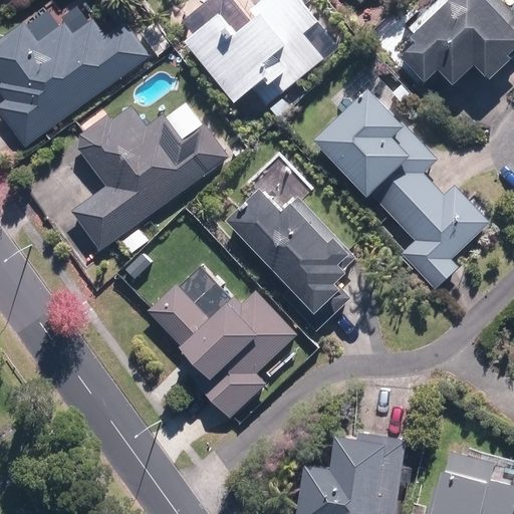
[(253,88),(268,105),(325,58),(305,34),(319,22),(300,0),(265,0),(251,12),(257,19),(235,37),(219,17),(187,43),(235,102),(253,88)]
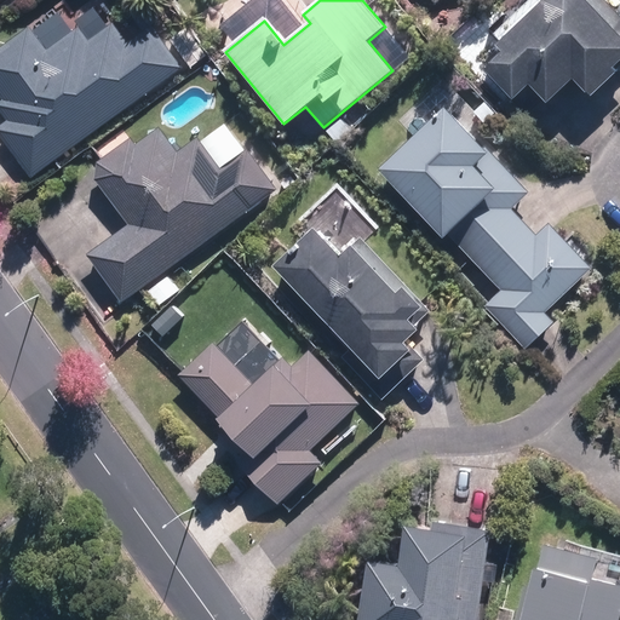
[(544,0),(497,46),(504,53),(484,72),(514,102),(529,85),(546,103),(574,78),(591,96),(615,73),(613,69),(619,61),(619,16),(603,0),(544,0)]
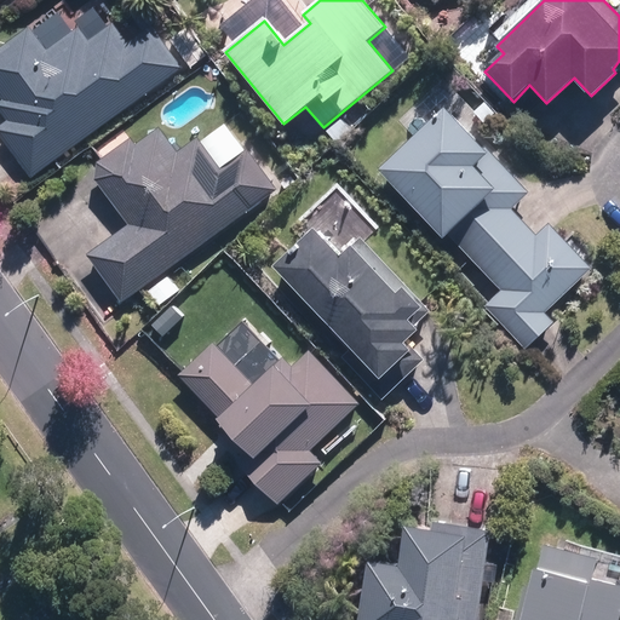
[(0,136),(30,178),(182,67),(151,26),(128,44),(114,23),(89,41),(78,27),(46,50),(29,27),(0,47),(0,96),(3,99),(0,101),(0,112),(7,122),(0,126),(0,136)]
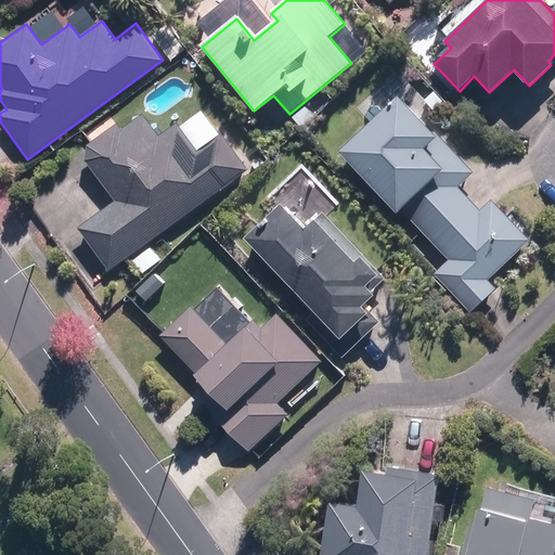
[(167,25),(152,36),(170,60),(185,49),(167,25)]
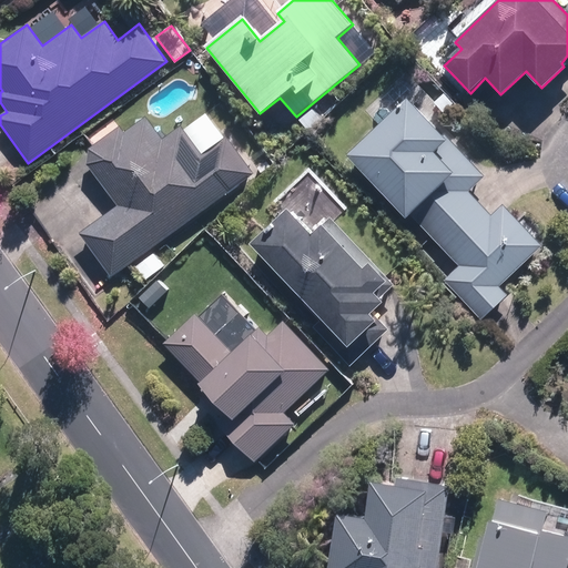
[(411,215),(459,266),(445,280),(482,320),(507,295),(498,286),(541,246),(504,205),(493,216),(469,191),(484,176),(446,135),(444,138),(407,99),(347,154),(406,219),(411,215)]
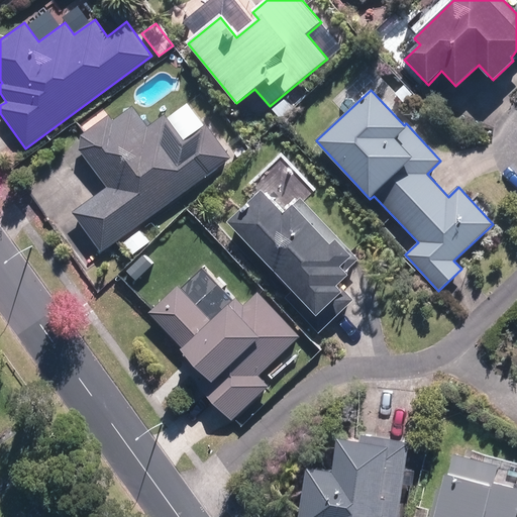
[(101,251),(231,158),(207,124),(183,141),(165,115),(146,127),(132,107),(113,120),(109,115),(81,135),(79,149),(107,187),(72,212),(101,251)]
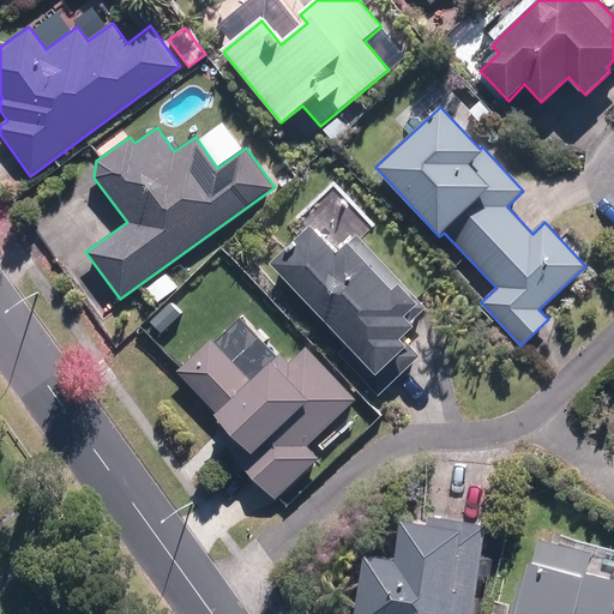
[(426,309),(356,235),(336,254),(311,227),(271,265),(349,348),(341,356),(378,395),(417,357),(402,342),(416,329),(411,323),(426,309)]
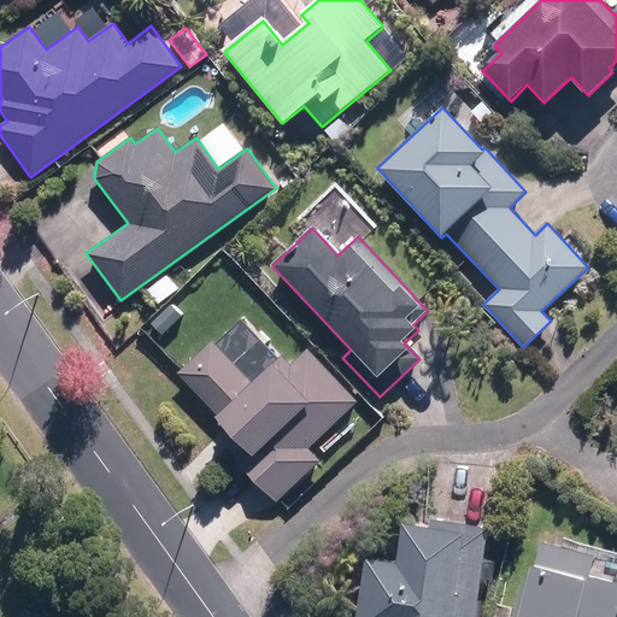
[(187,315),(172,301),(148,324),(163,339),(187,315)]
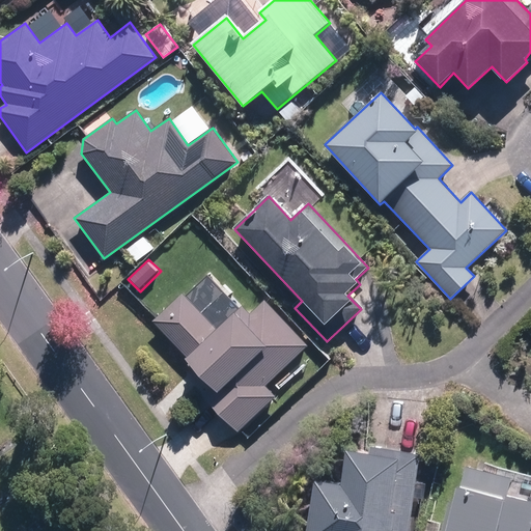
[(307,346),(264,302),(251,314),(241,304),(218,328),(182,294),(155,320),(187,359),(185,361),(212,389),(203,395),(238,431),(274,396),(266,387),(307,346)]
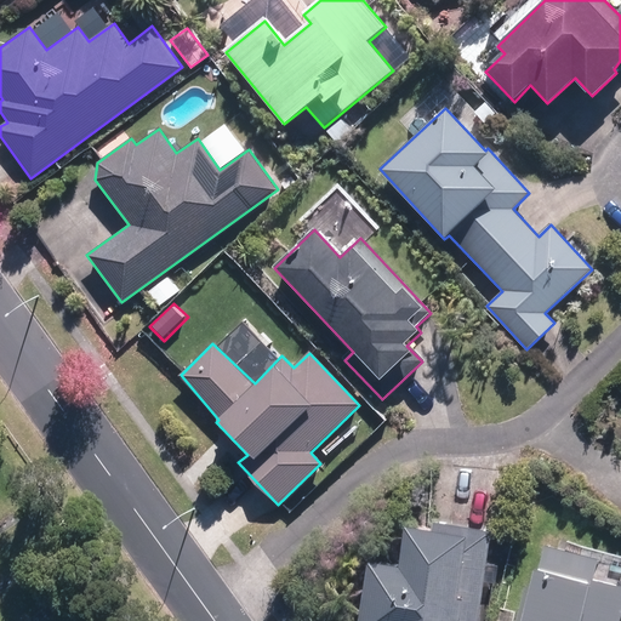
[(398,568),(369,564),(358,620),(478,620),(494,534),(434,524),(433,533),(404,529),(398,568)]
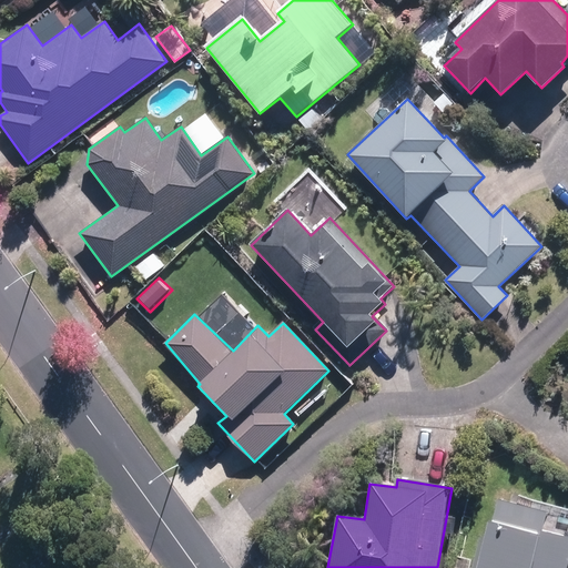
[(567,567),(567,537),(540,531),(539,536),(490,523),(486,538),(479,537),(472,567),(567,567)]
